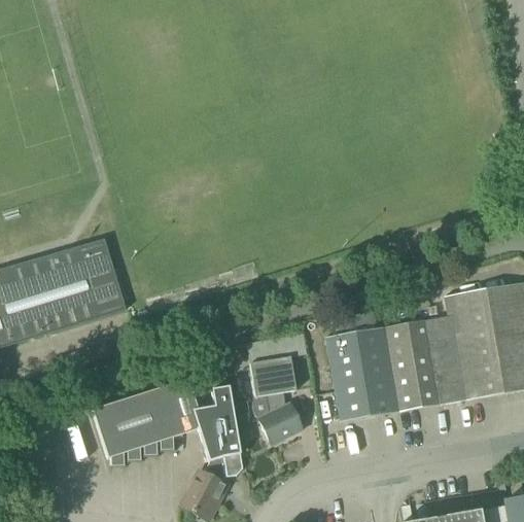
[(0,346),(129,308),(107,238),(77,246),(79,254),(64,259),(61,251),(0,269),(0,346)]
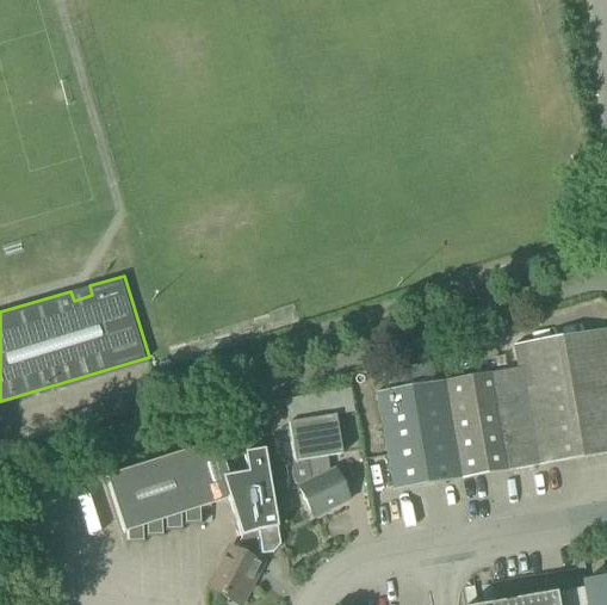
[(496,368),(447,376),(464,475),(606,450),(606,326),(515,341),(524,389),(501,393),(496,368)]
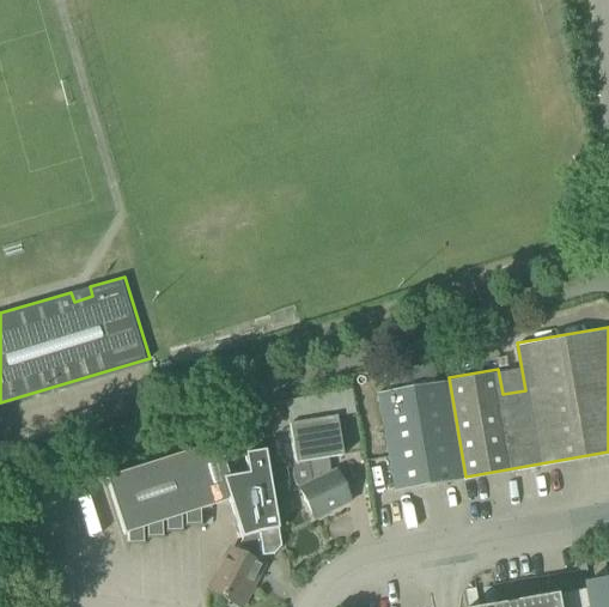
[(396,489),(466,477),(449,377),(379,389),(396,489)]
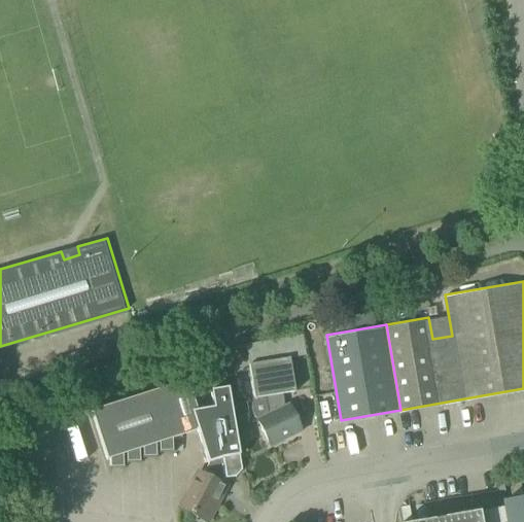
[(284,405),(282,390),(297,388),(291,355),(308,353),(305,333),(247,342),(255,395),(253,398),(253,403),(254,410),(256,414),(258,416),(259,416),(272,443),(303,427),(290,402),(286,404),(284,405)]
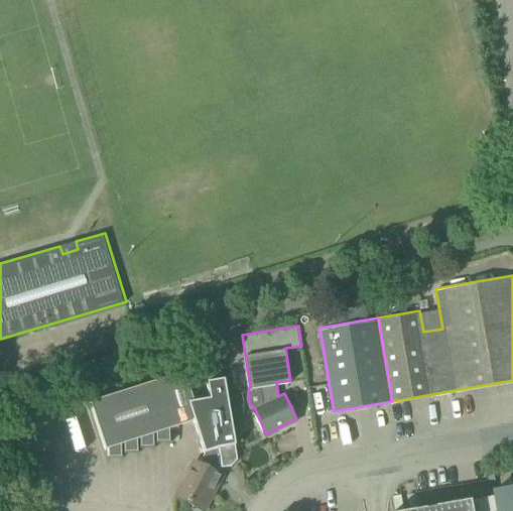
[(184,369),(92,399),(107,446),(109,446),(110,456),(122,456),(122,442),(125,441),(126,452),(138,451),(137,437),(141,436),(142,445),(154,445),(153,432),(157,430),(157,440),(170,440),(169,427),(195,418),(205,452),(200,461),(196,460),(177,494),(205,508),(223,473),(219,471),(223,465),(233,463),(239,457),(226,376),(209,379),(212,396),(195,399),(184,369)]
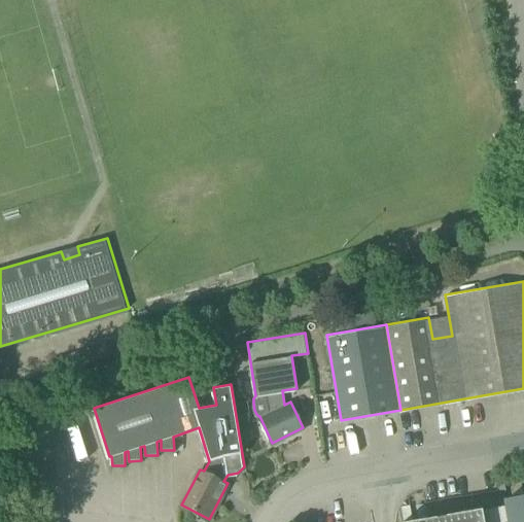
[(523,485),(503,489),(504,497),(482,502),(479,496),(397,510),(398,521),(523,521),(523,485)]
